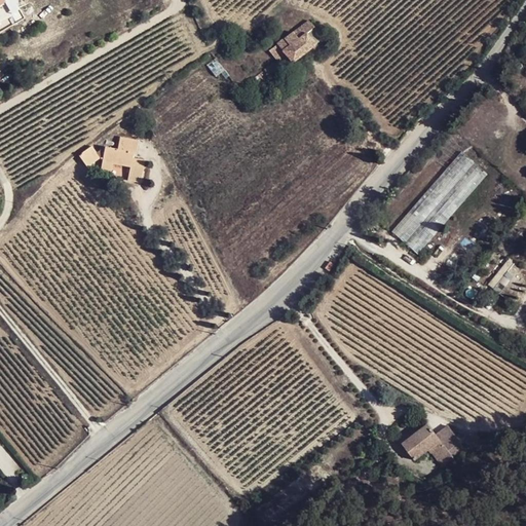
[(324,39),(308,20),(277,45),(292,63),(324,39)]
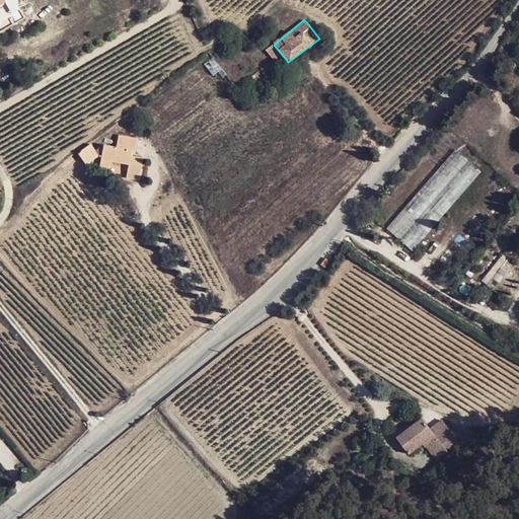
[(241,41),(245,46),(254,40),(250,33),(241,41)]
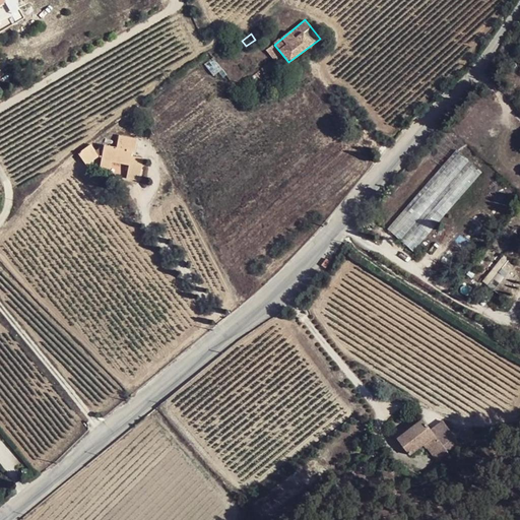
[(288,62),(274,45),(270,48),(267,50),(280,68),(288,62)]
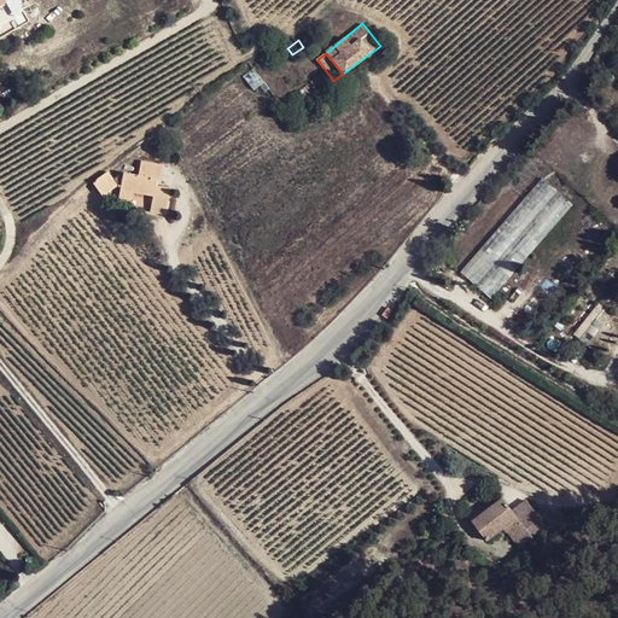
[(321,75),(312,83),(318,91),(328,85),(321,75)]
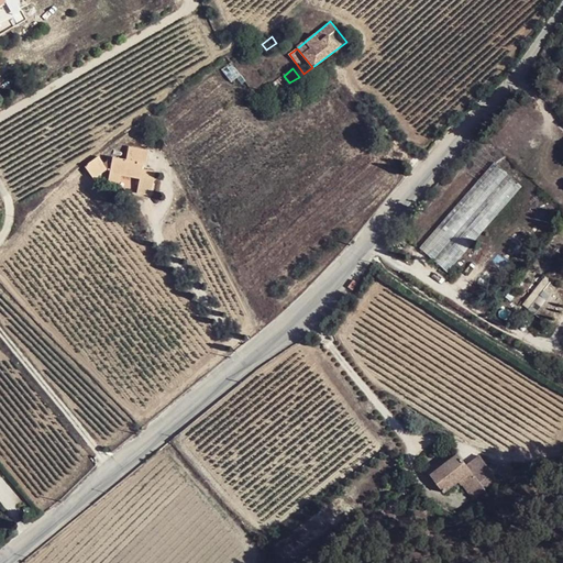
[(289,83),(284,76),(265,90),(271,98),(289,83)]
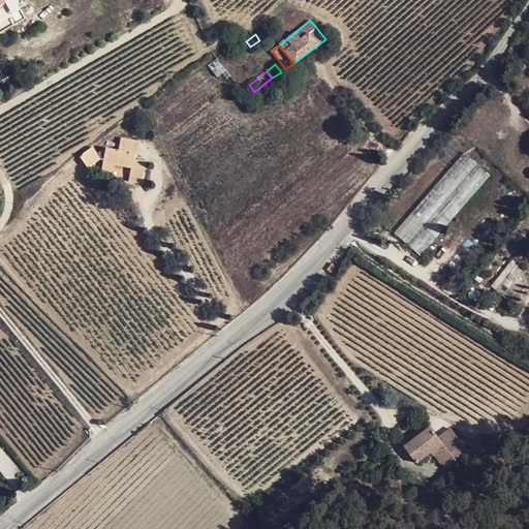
[(6,96),(0,98),(0,106),(9,101),(6,96)]
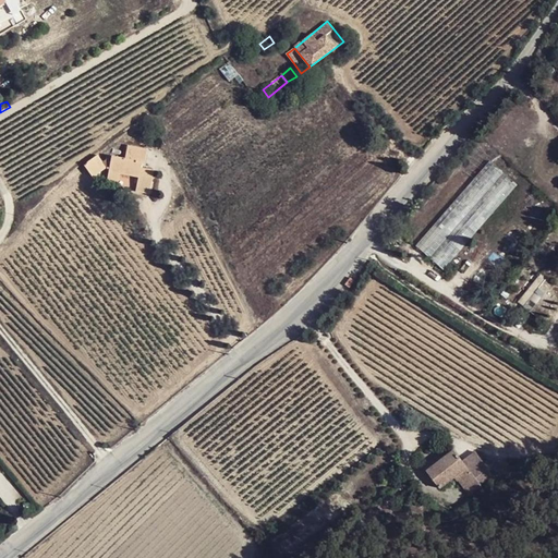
[(102,153),(85,165),(95,177),(106,169),(112,165),(113,166),(113,170),(124,172),(142,176),(140,190),(154,192),(158,169),(146,167),(147,160),(149,160),(153,147),(132,144),(130,155),(117,153),(108,159),(102,153)]
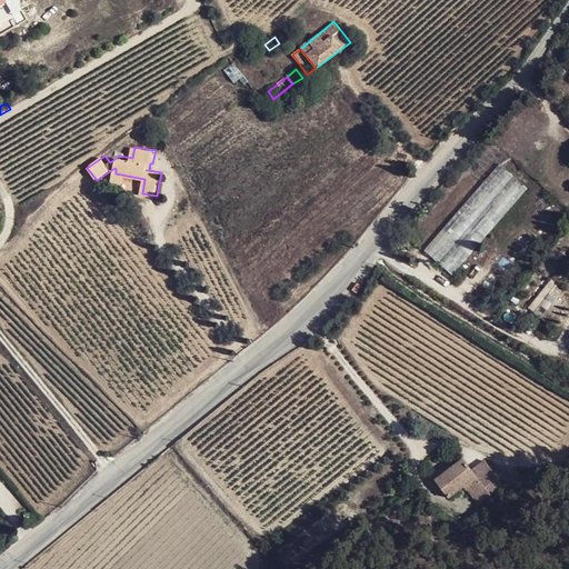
[(499,166),(423,250),(451,275),(527,189),(499,166)]
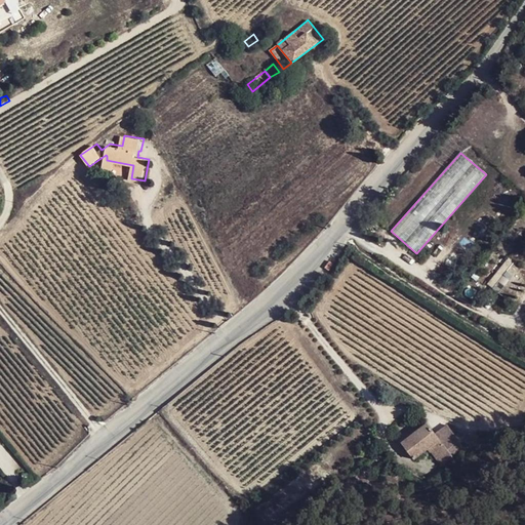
[(116,169),(117,162),(107,160),(105,167),(116,169)]
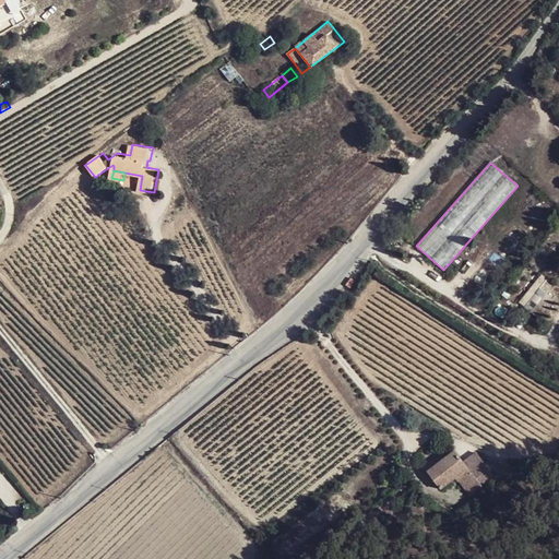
[(519,304),(520,304),(524,308),(547,280),(544,276),(540,274),(519,304)]
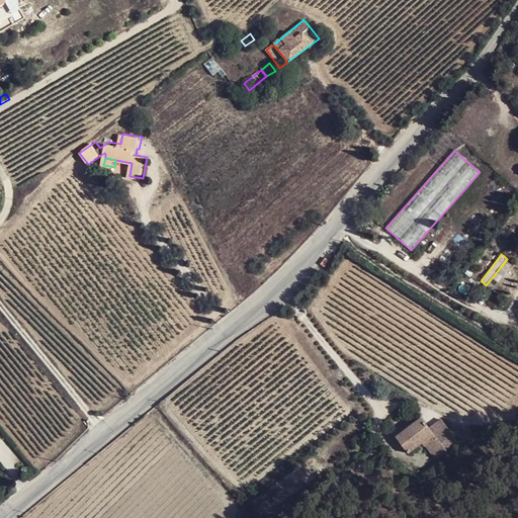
[(320,264),(324,267),(329,261),(325,258),(320,264)]
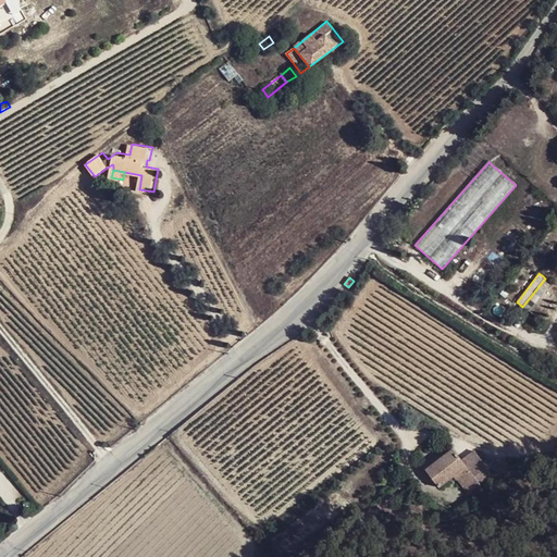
[(437,486),(453,475),(466,466),(461,459),(454,449),(440,460),(425,470),(437,486)]
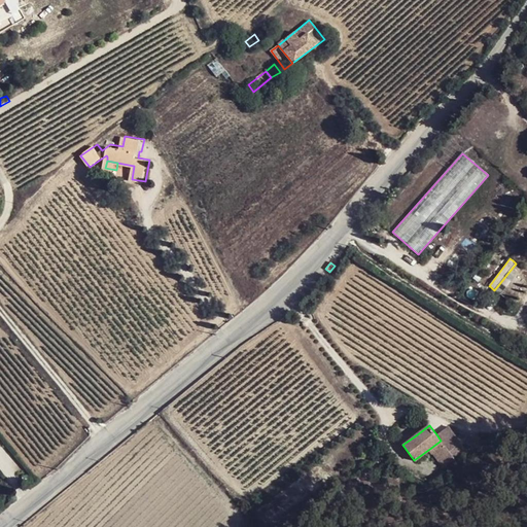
[(461,442),(449,426),(436,434),(441,441),(428,450),(431,454),(434,452),(444,445),(449,452),(461,442)]
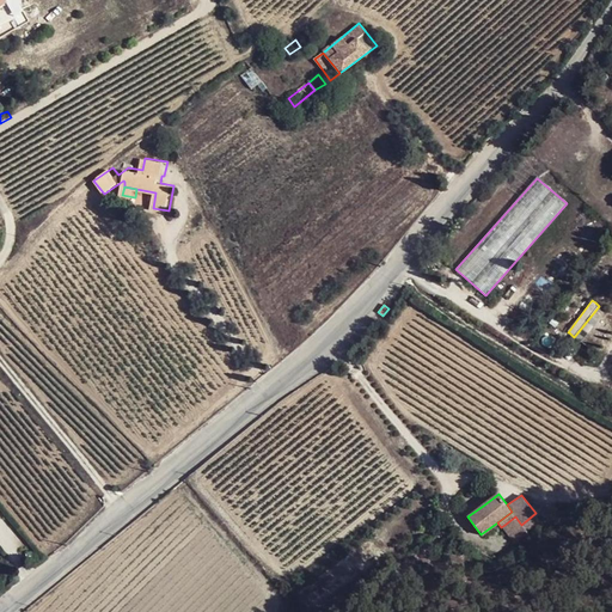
[(521,525),(526,531),(540,520),(536,513),(521,525)]
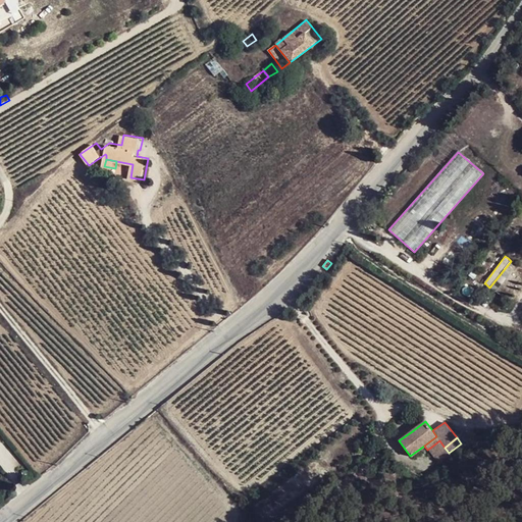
[(430,448),(441,462),(451,455),(449,453),(445,448),(439,440),(430,448)]
